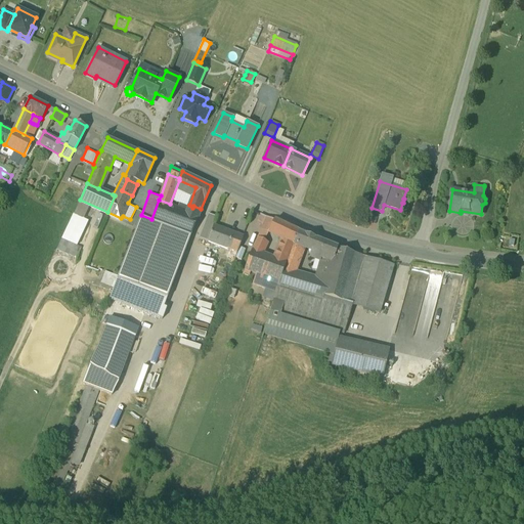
[(90,204),(80,200),(74,212),(84,217),(90,204)]
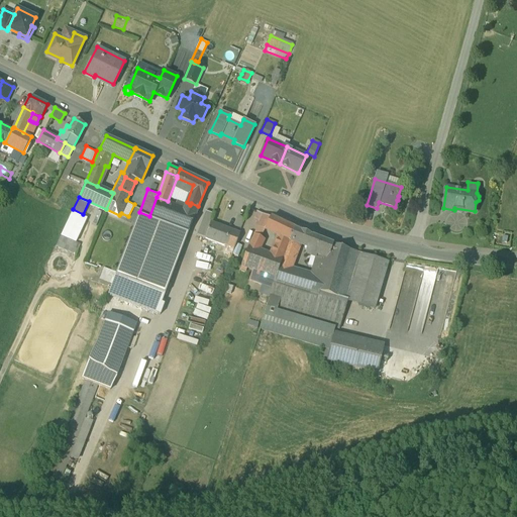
[(188,231),(198,206),(191,203),(190,205),(187,202),(185,208),(168,201),(157,197),(149,216),(188,231)]
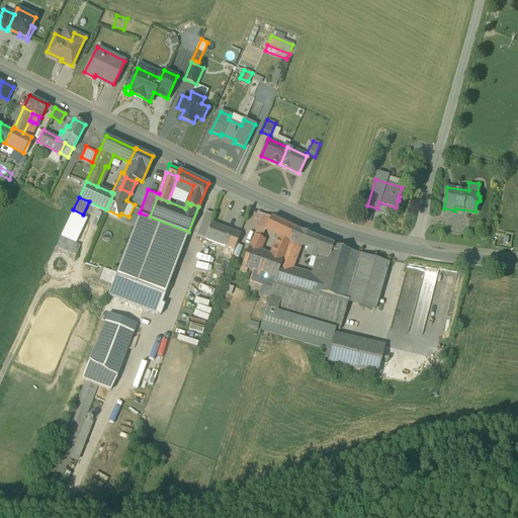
[(83,214),(73,209),(62,234),(76,240),(87,217),(83,214)]
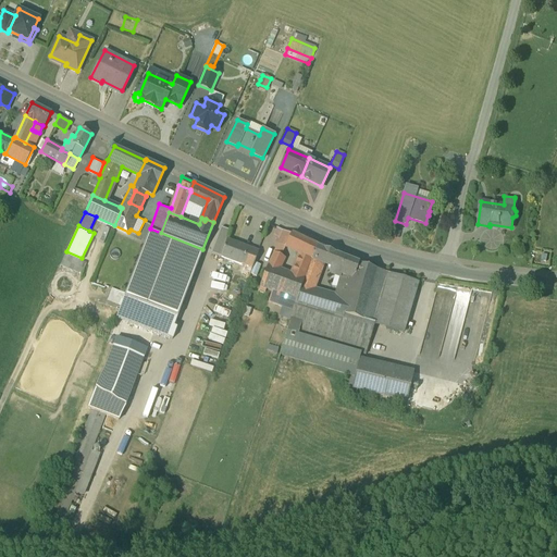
[(221,225),(211,251),(221,255),(227,238),(231,229),(221,225)]
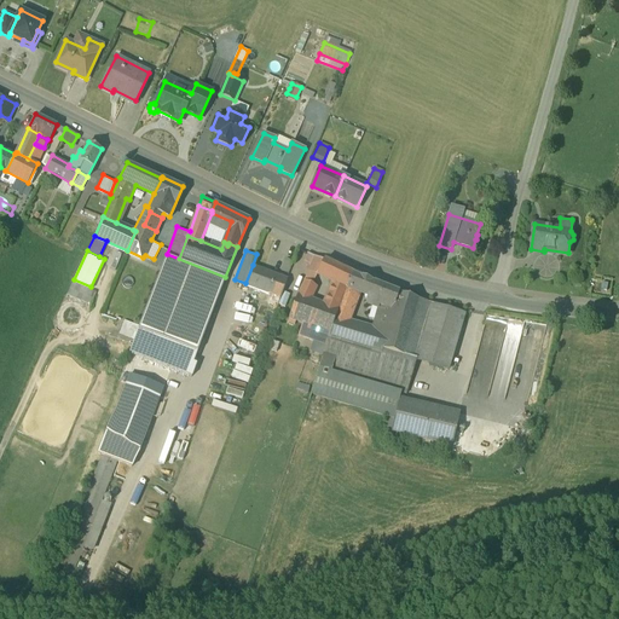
[(323,259),(307,252),(304,261),(313,267),(305,282),(306,282),(302,287),(301,287),(298,293),(289,316),(301,320),(310,299),(316,285),(311,284),(317,275),(319,271),(319,270),(323,259)]
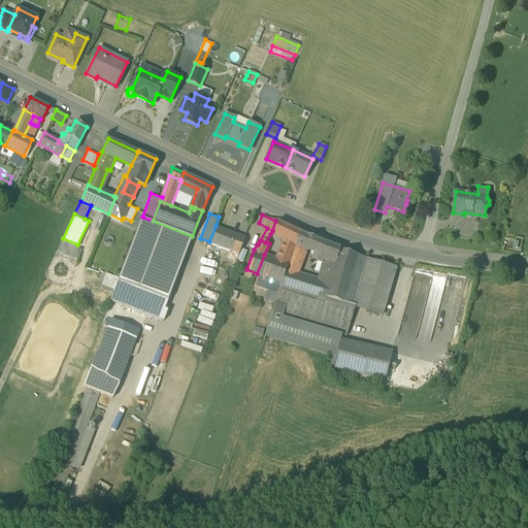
[(153,221),(142,217),(119,278),(168,298),(192,236),(153,221)]
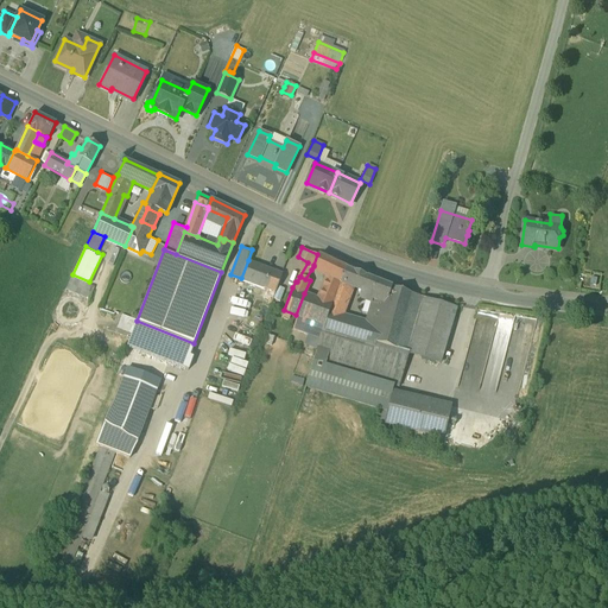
[(287,255),(280,252),(276,264),(283,266),(287,255)]
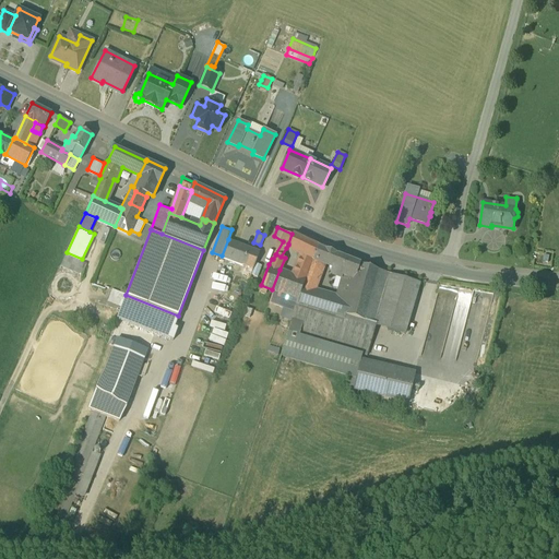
[(318,246),(292,234),(288,245),(286,248),(301,253),(296,266),(307,272),(312,259),(313,260),(313,258),(318,247),(318,246)]
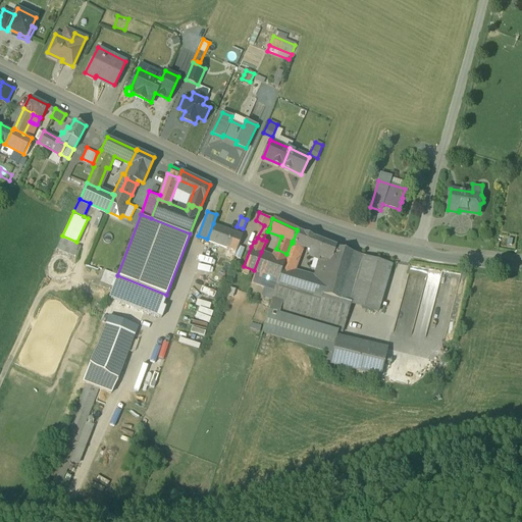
[(243,235),(213,223),(207,239),(227,247),(237,250),(243,235)]
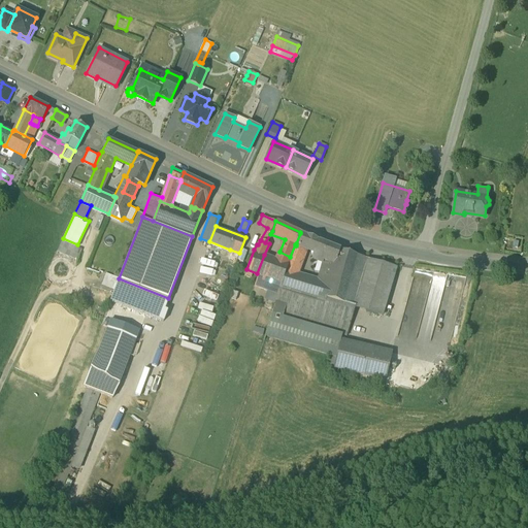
[(340,249),(300,233),(296,243),(305,248),(316,251),(314,256),(315,259),(321,261),(323,261),(323,258),(326,259),(326,262),(321,279),(330,282),(340,249)]
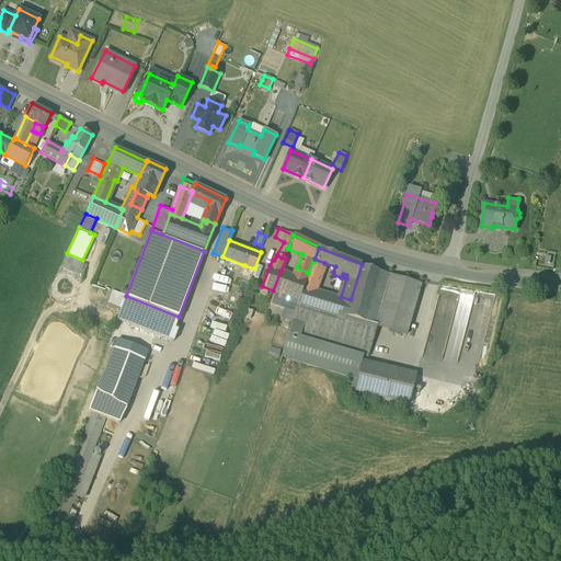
[(67,253),(66,253),(63,263),(83,272),(88,262),(82,260),(67,253)]
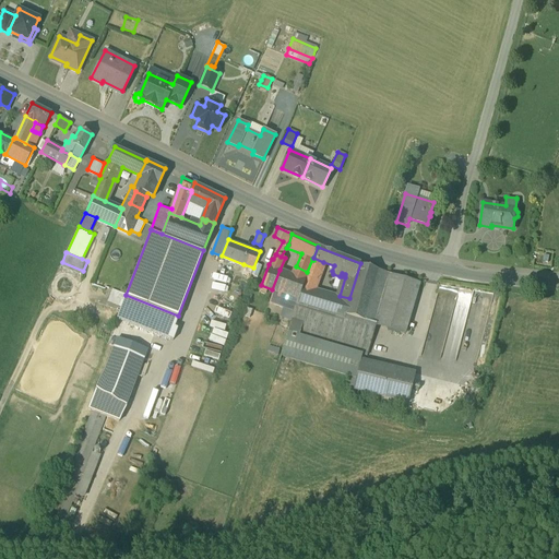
[(323,262),(313,258),(313,260),(310,266),(320,270),(323,262)]
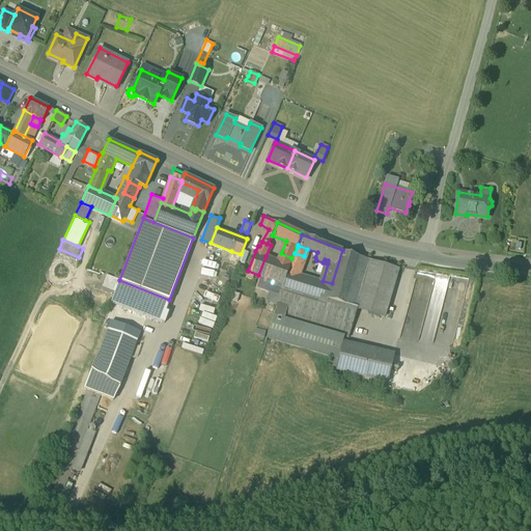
[(360,255),(342,250),(332,283),(331,285),(332,285),(350,290),(351,286),(360,255)]
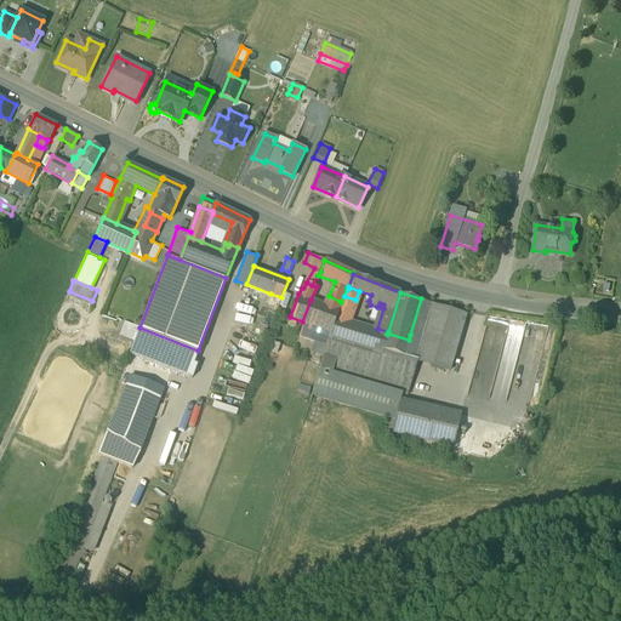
[(281,297),(271,294),(265,307),(277,311),(281,297)]
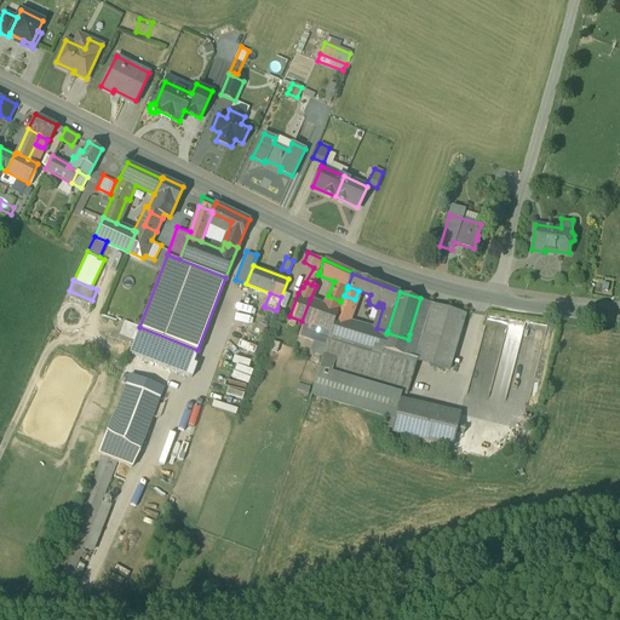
[(355,299),(344,296),(327,343),(321,360),(319,366),(402,390),(407,391),(418,357),(423,339),(409,334),(408,339),(388,333),(386,333),(388,331),(377,328),(349,321),(356,303),(355,299)]
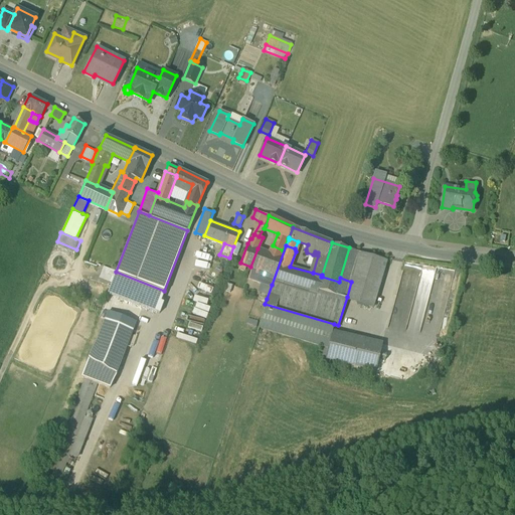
[(283,250),(273,245),(271,252),(281,256),(283,250)]
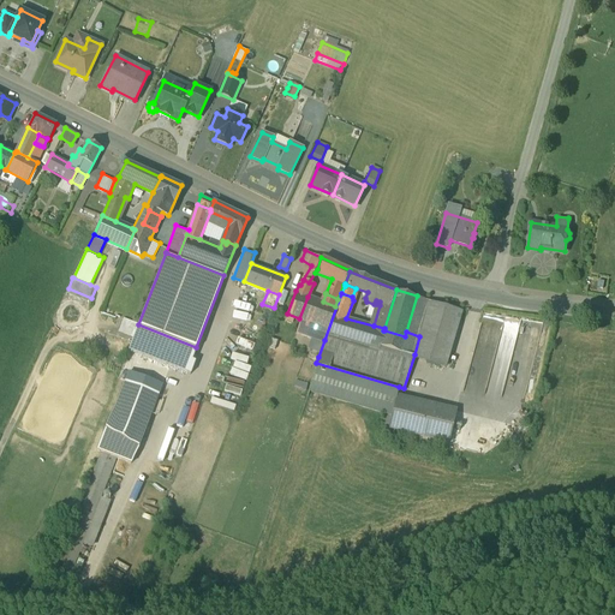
[(431,300),(417,296),(406,332),(419,336),(431,300)]
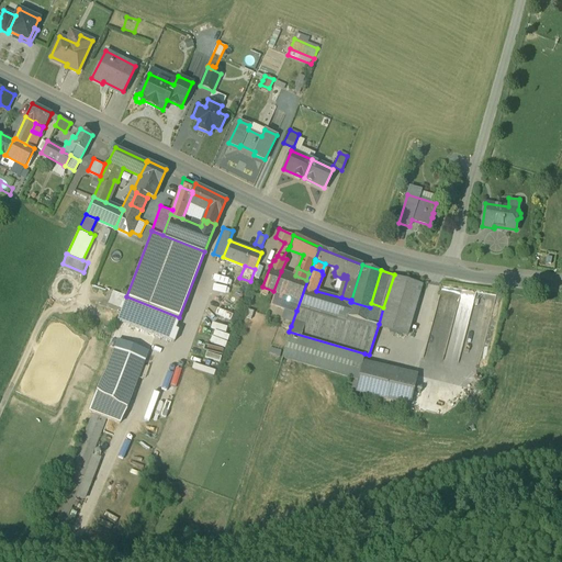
[(295,276),(281,271),(273,291),(300,301),(307,280),(295,276)]
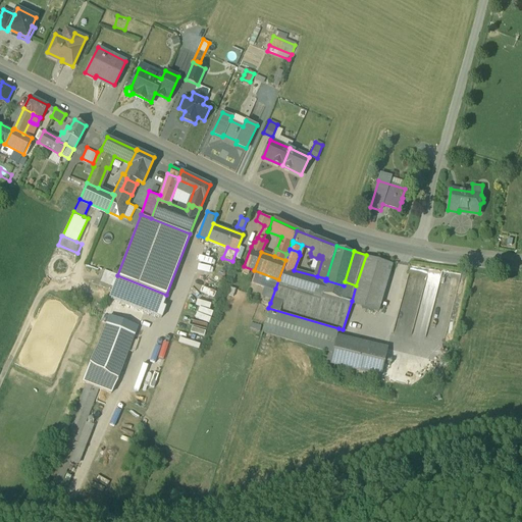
[(392,263),(366,255),(356,285),(352,301),(377,309),(392,263)]
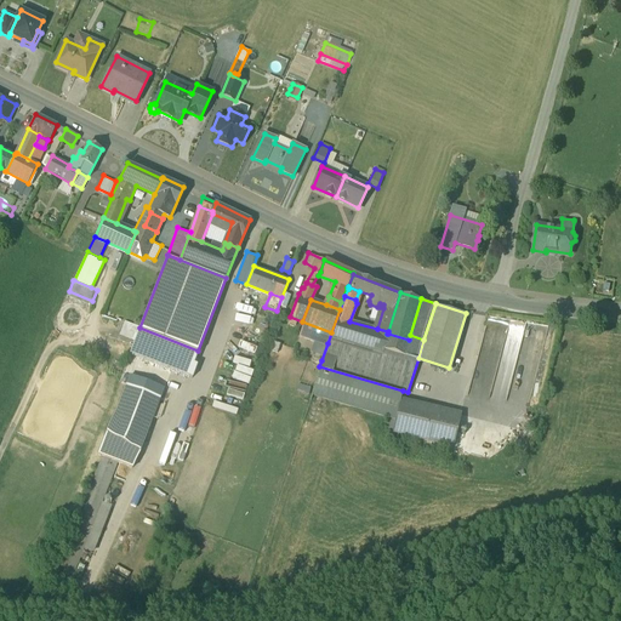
[(138,324),(125,319),(123,331),(134,335),(138,324)]
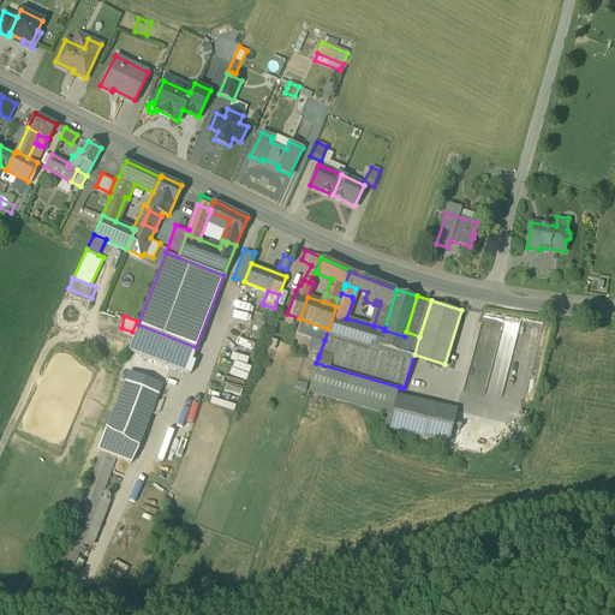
[(509,365),(526,369),(536,322),(520,318),(509,365)]
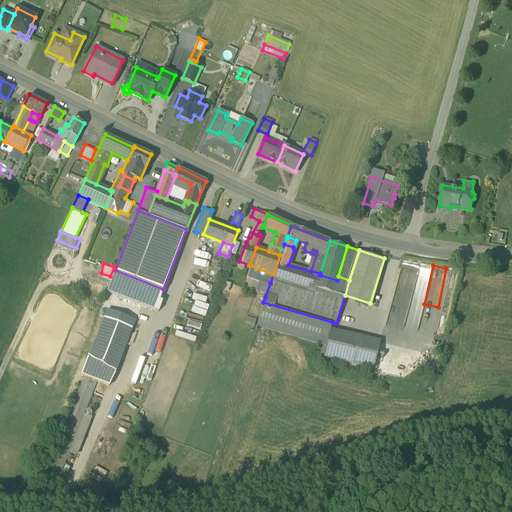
[(163,289),(115,270),(108,289),(159,308),(163,298),(160,297),(163,289)]
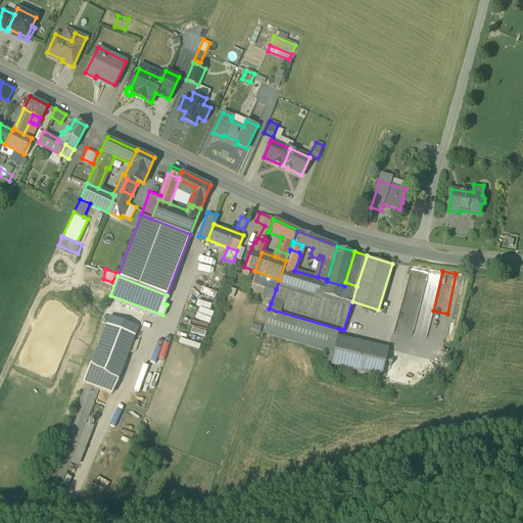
[(217,290),(219,285),(203,279),(201,285),(217,290)]
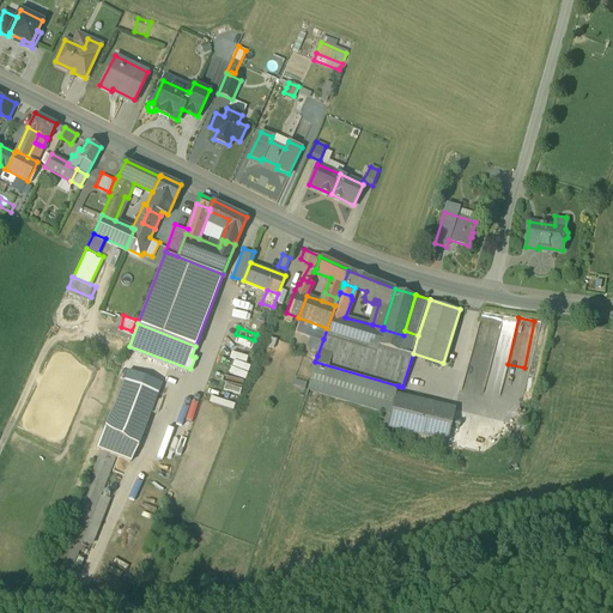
[(323,339),(314,335),(308,352),(317,356),(323,339)]
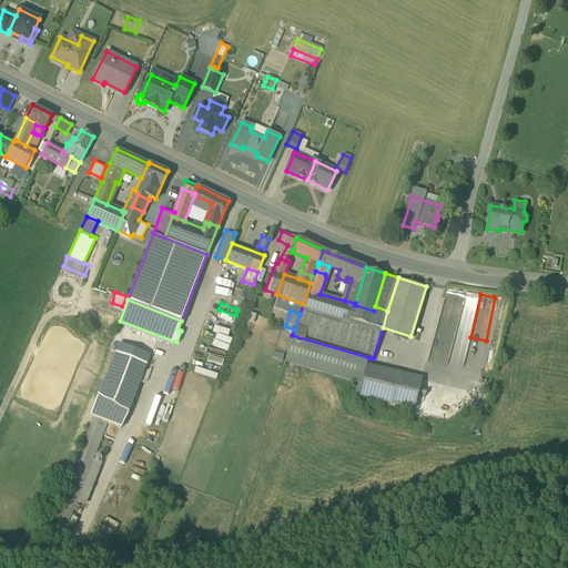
[(368,357),(292,335),(285,357),(363,381),(367,364),(368,357)]
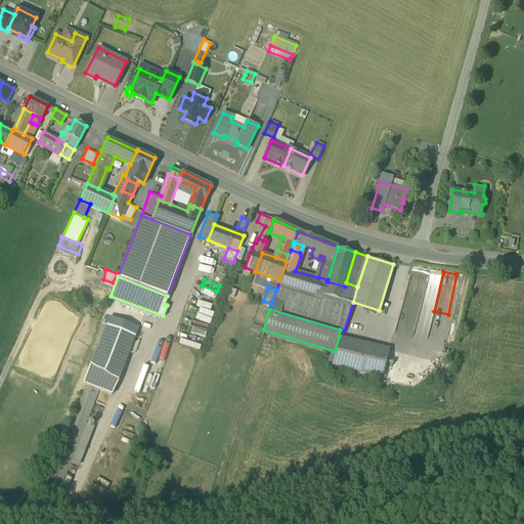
[(135,332),(107,320),(90,366),(118,378),(135,332)]
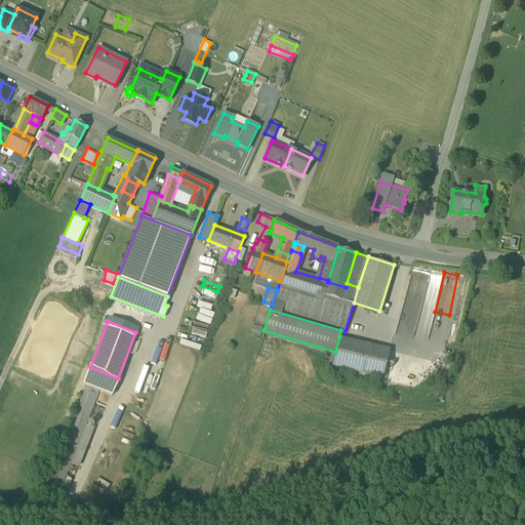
[(349,338),(339,336),(335,352),(332,363),(384,375),(390,348),(350,337),(349,338)]
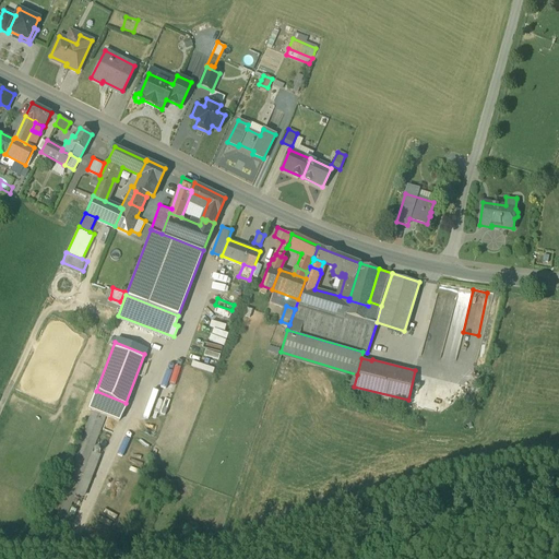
[(126,403),(96,391),(88,408),(118,420),(126,403)]
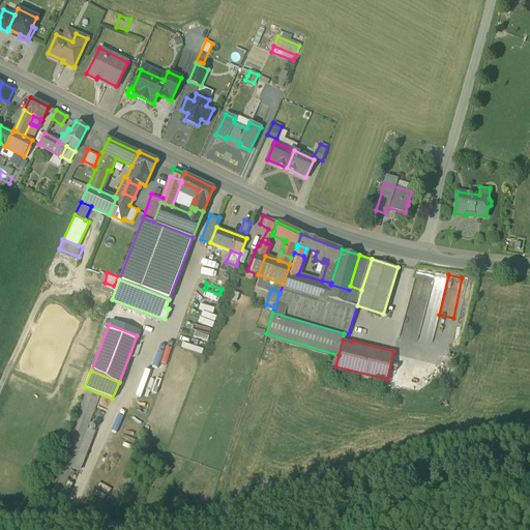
[(100,398),(88,392),(45,501),(57,506),(100,398)]
